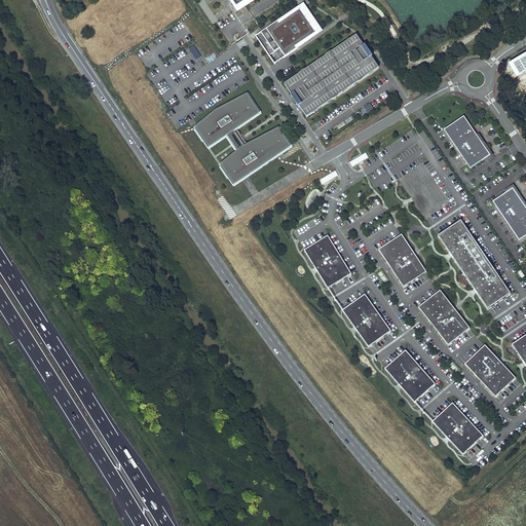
[(240,0),(230,0),(238,10),(246,5),(240,0)]
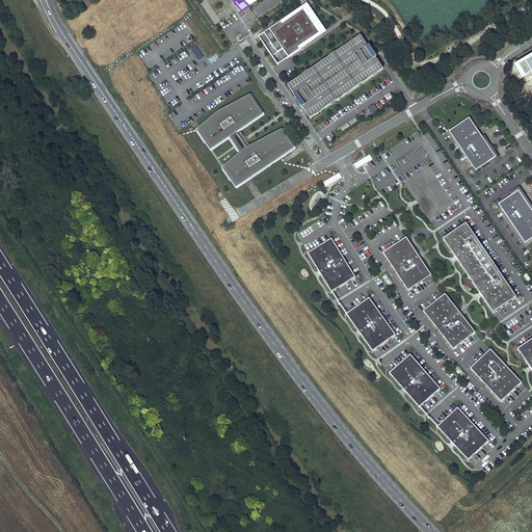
[(122,17),(129,12),(126,5),(117,9),(122,17)]
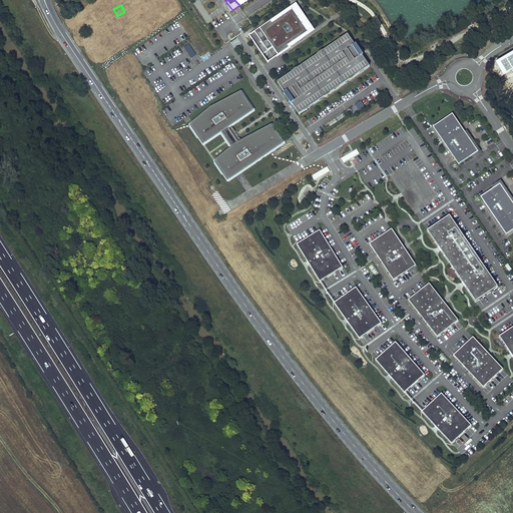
[(141,9),(144,16),(152,12),(148,6),(141,9)]
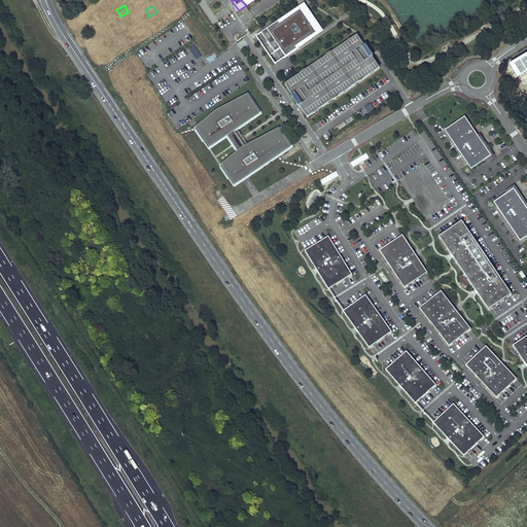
[(176,12),(181,20),(187,14),(182,8),(176,12)]
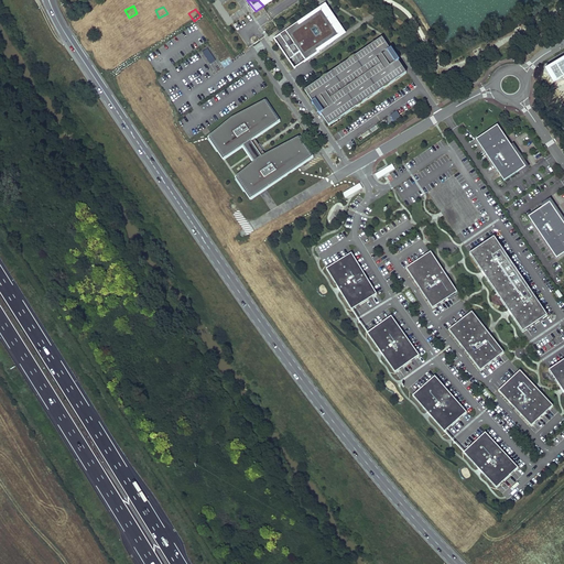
[(302,23),(301,21),(274,39),(294,68),(321,52),(320,49),(339,35),(322,10),(302,23)]
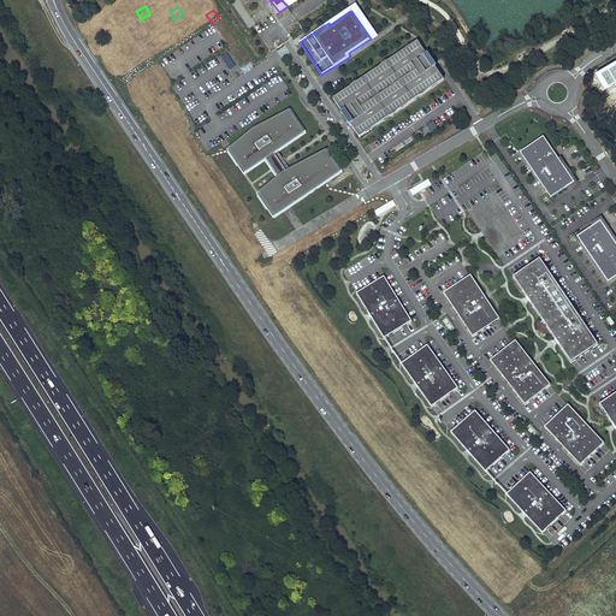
[(118,22),(122,30),(130,27),(126,18),(118,22)]
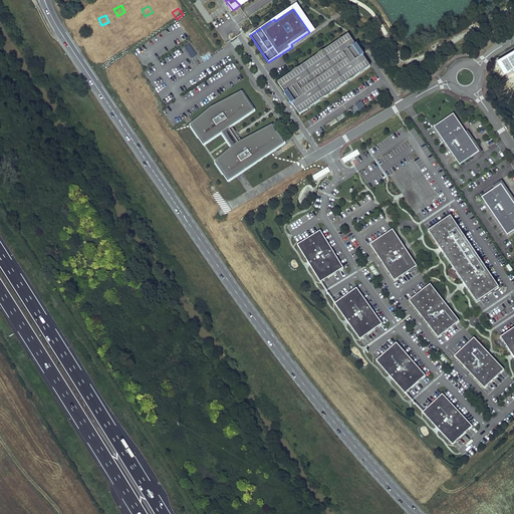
[(168,18),(161,22),(164,28),(171,24),(168,18)]
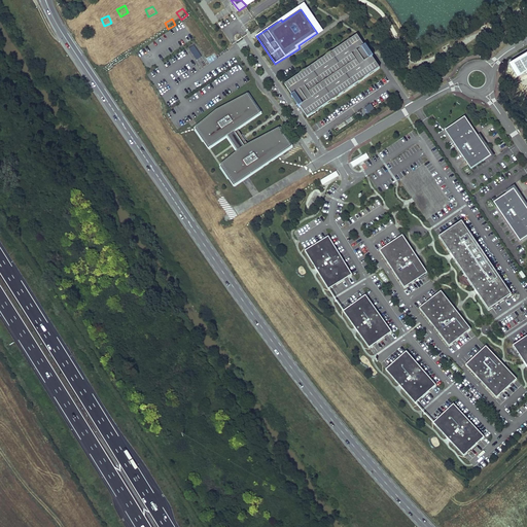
[(143,27),(145,34),(152,32),(150,25),(143,27)]
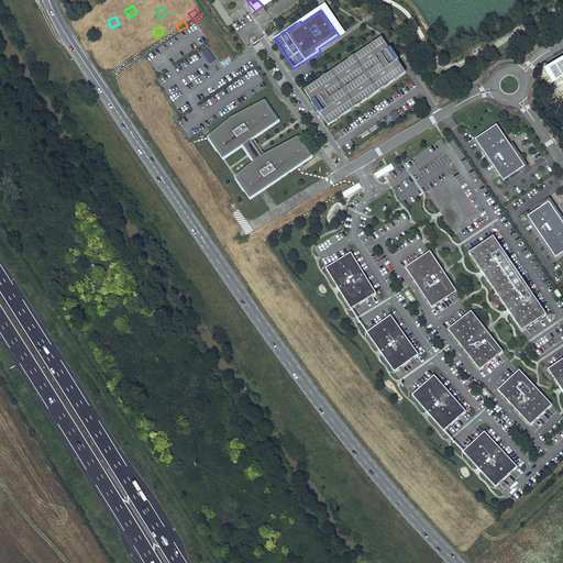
[(136,46),(143,42),(139,35),(132,40),(136,46)]
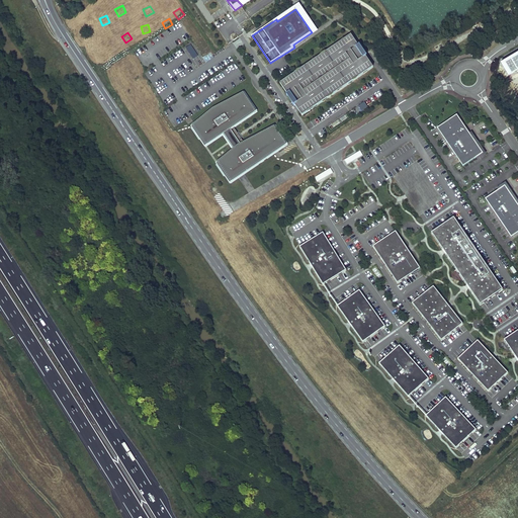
[(351,35),(284,80),(291,90),(290,91),(297,102),(298,101),(301,105),(307,112),(373,67),(369,63),(365,57),(366,56),(359,45),(358,46),(351,35)]
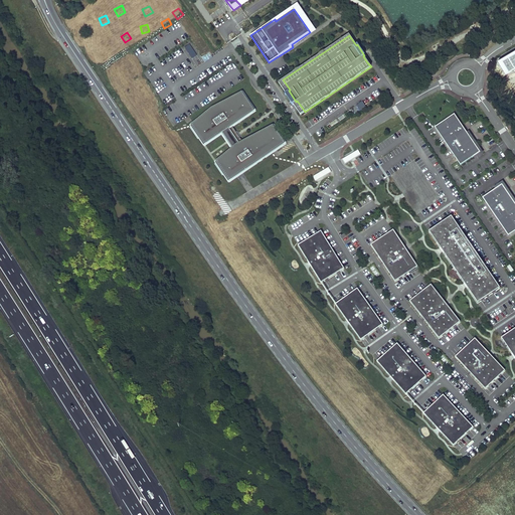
[(191,58),(197,55),(189,44),(184,48),(191,58)]
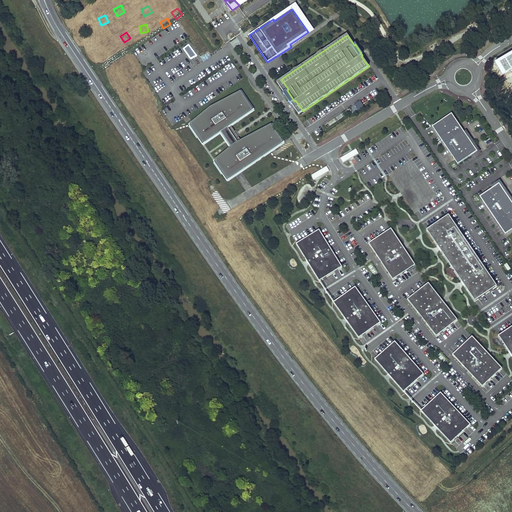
[(254,109),(242,90),(210,107),(189,124),(203,144),(221,132),(231,147),(214,161),(227,180),(285,142),(272,123),(242,139),(238,133),(232,124),(254,109)]
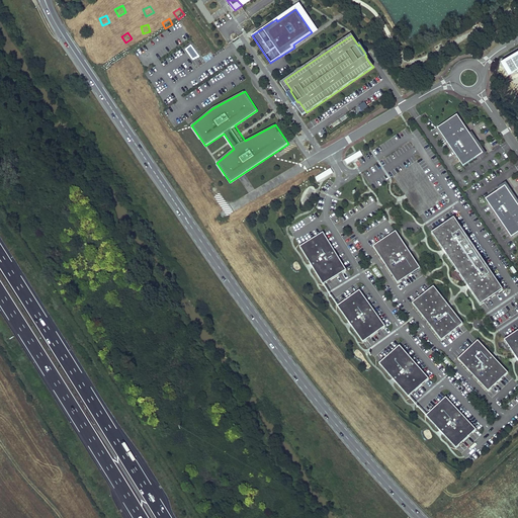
[(364,103),(353,109),(357,114),(368,108),(364,103)]
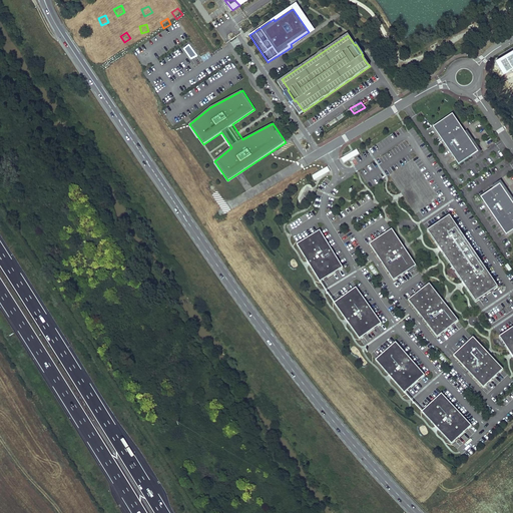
[(477,152),(464,133),(465,132),(453,114),(433,127),(459,165),(472,156),(472,155),(477,152)]
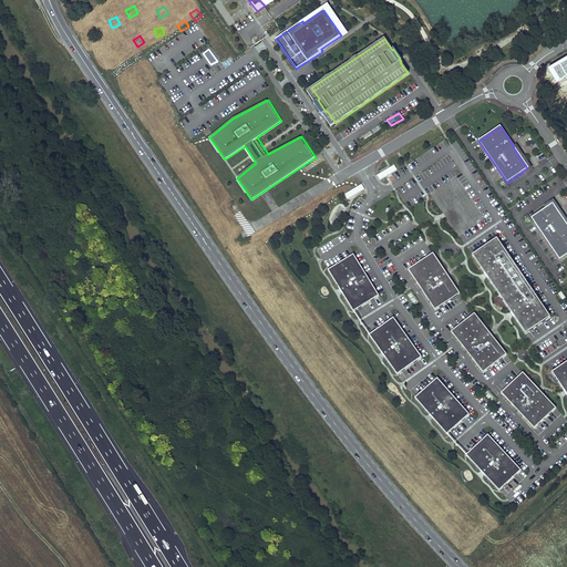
[(397,171),(394,165),(383,173),(377,176),(380,181),(391,174),(397,171)]
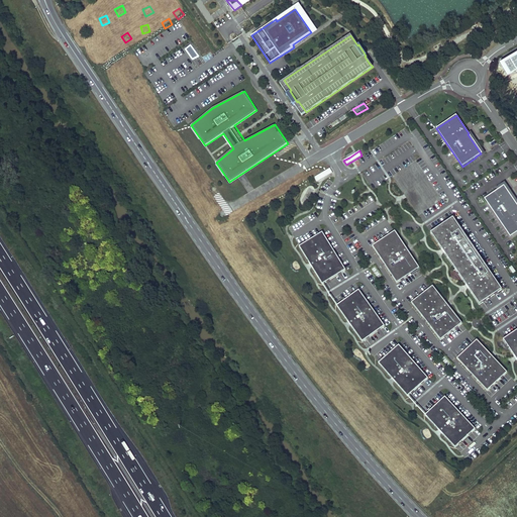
[(416,162),(392,177),(397,185),(398,192),(404,192),(406,195),(411,191),(408,187),(413,183),(413,176),(417,173),(418,173),(419,182),(421,180),(421,176),(424,174),(416,162)]
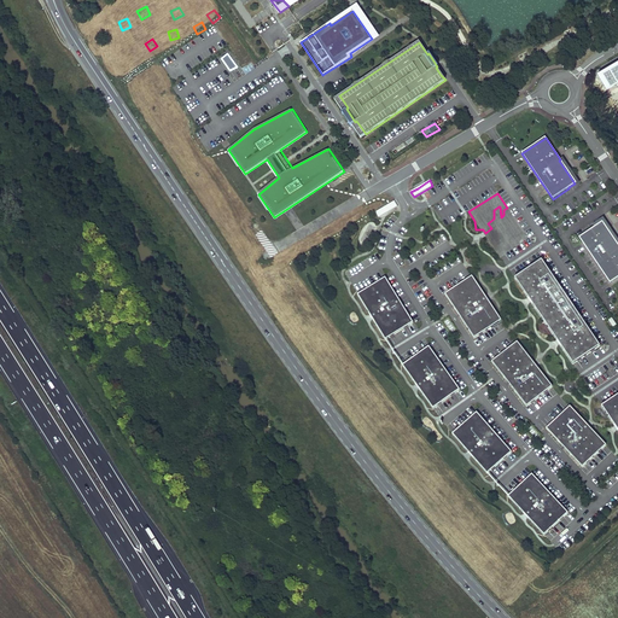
[(397,207),(395,202),(375,213),(379,219),(397,207)]
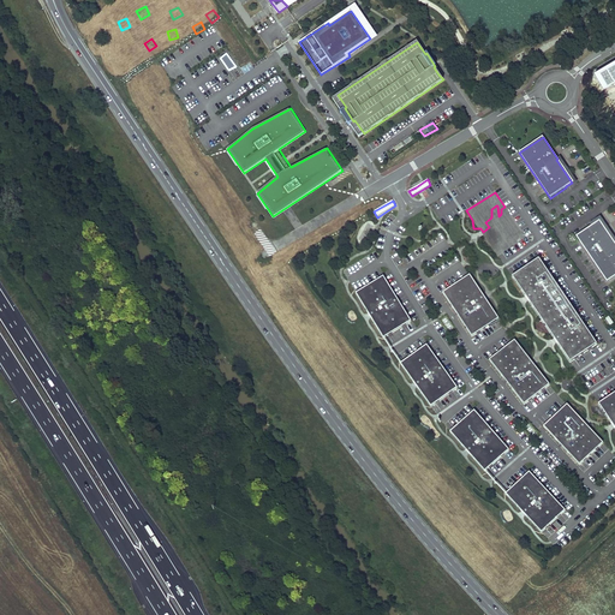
[(614,275),(614,243),(614,244),(614,245),(598,222),(592,226),(577,237),(607,282),(614,275)]
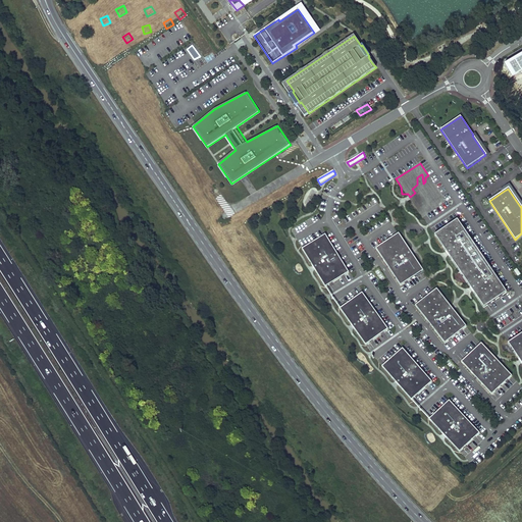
[(419,198),(413,199),(415,211),(434,208),(433,200),(426,201),(425,193),(418,194),(419,198)]
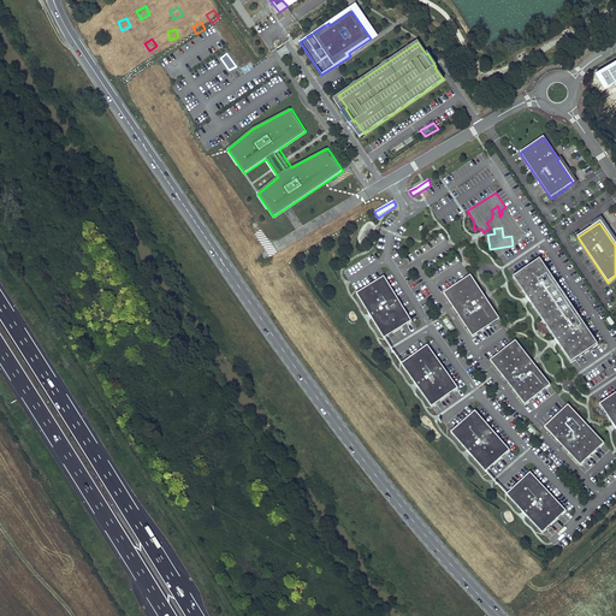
[(598,344),(540,259),(514,277),(528,298),(557,342),(570,362),(598,344)]
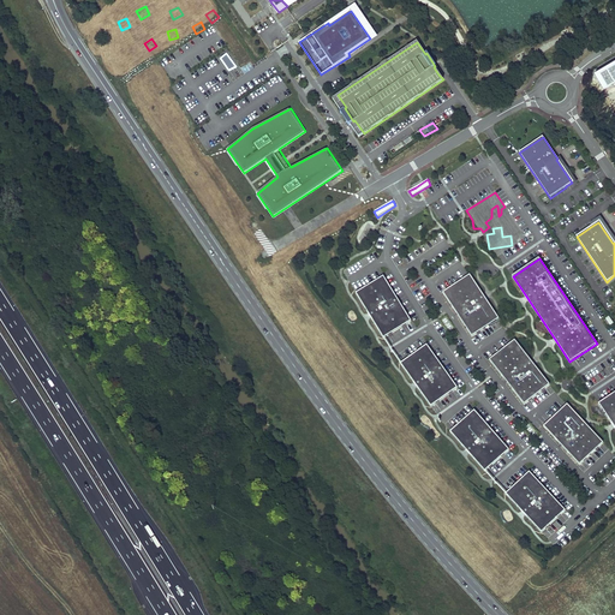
[(485,297),(470,275),(442,293),(472,336),(499,318),(485,297)]
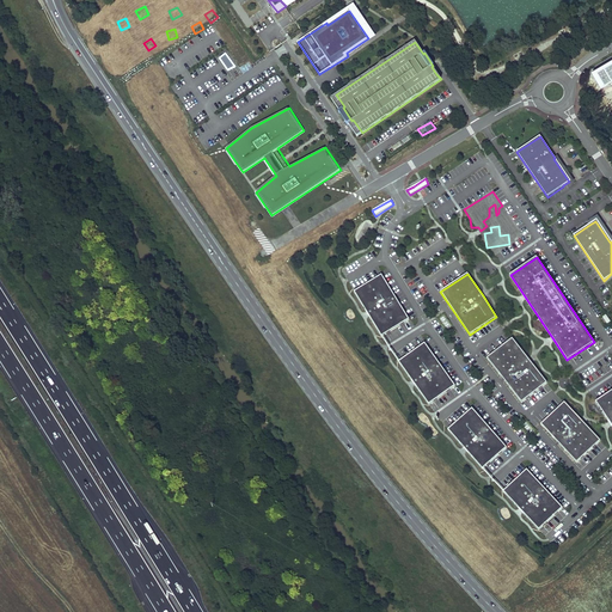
[(409,319),(381,275),(354,291),(368,313),(381,336),(409,319)]
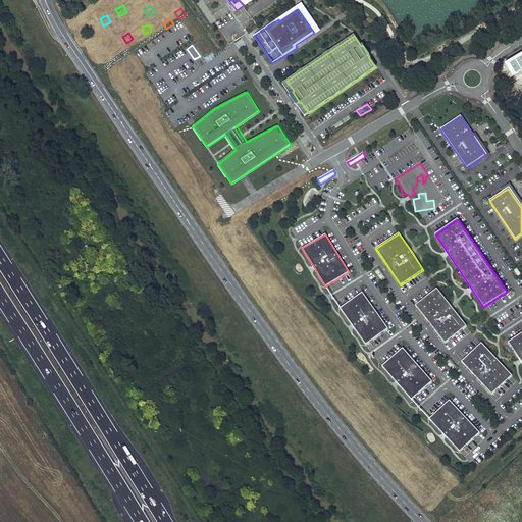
[(452,308),(437,289),(415,305),(445,343),(467,326),(452,308)]
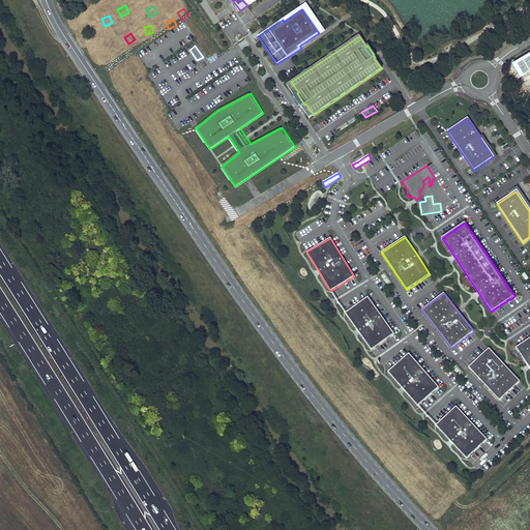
[(394,334),(367,297),(346,313),(358,331),(371,350),(394,334)]
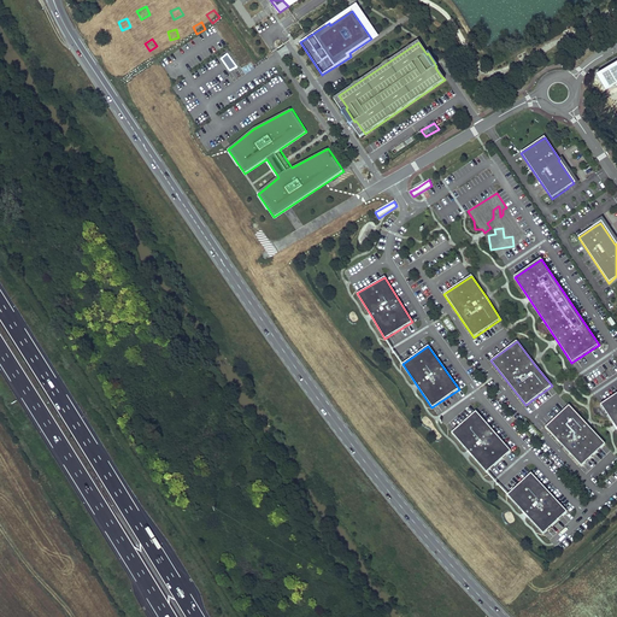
[(616,393),(600,405),(616,427),(616,429),(616,393)]
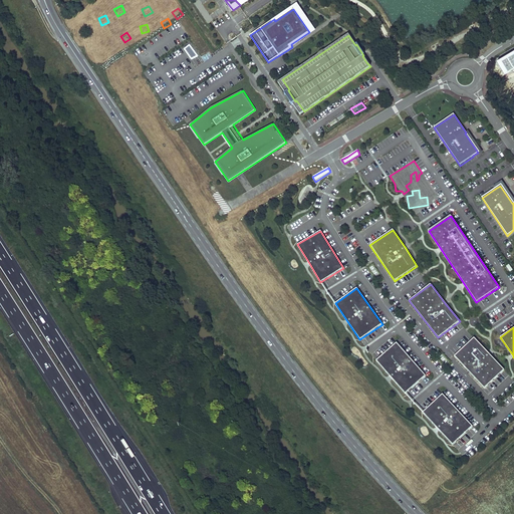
[(489,354),(474,337),(454,356),(484,389),(504,369),(489,354)]
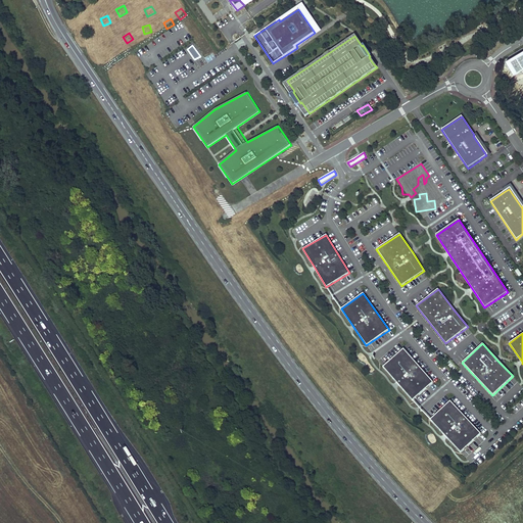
[(433,382),(403,348),(382,367),(397,384),(412,400),(433,382)]
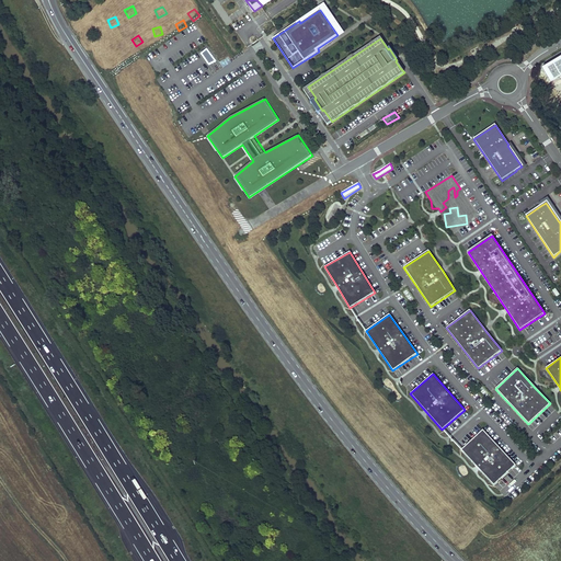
[(515,464),(482,428),(462,448),(479,467),(494,483),(515,464)]
